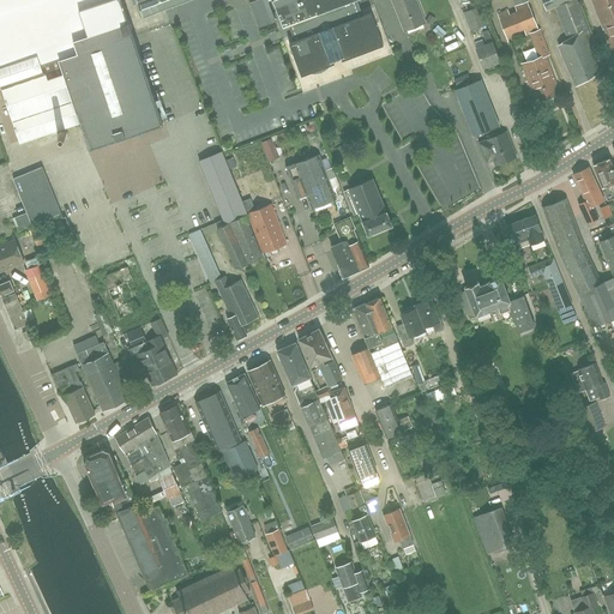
[(52,61),(72,124),(80,121),(90,148),(162,124),(121,0),(0,0),(0,64),(35,52),(40,65),(52,61)]
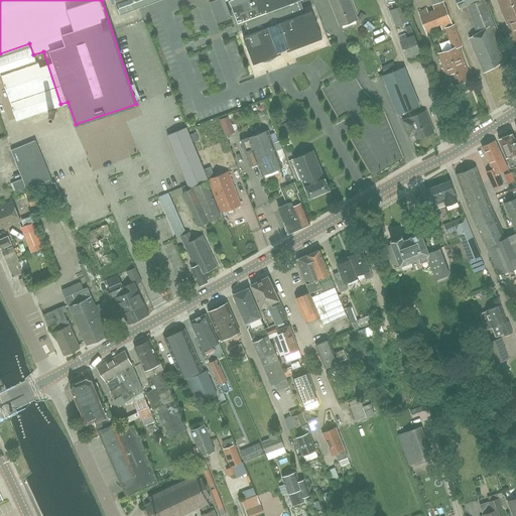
[(229,0),(238,23),(242,21),(247,34),(243,36),(253,63),(259,61),(262,62),(264,62),(267,61),(269,61),(272,59),(274,58),(275,57),(277,54),(281,53),(280,51),(286,48),(287,51),(323,38),(311,10),(304,12),(299,0),(115,0),(120,14),(158,0),(229,0)]
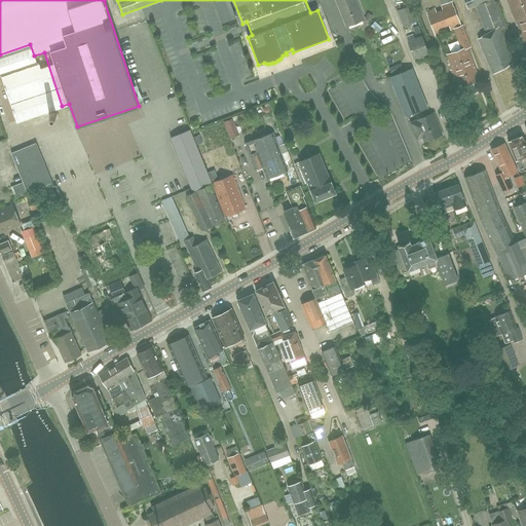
[(228,0),(219,0),(215,2),(223,24),(236,19),(228,0)]
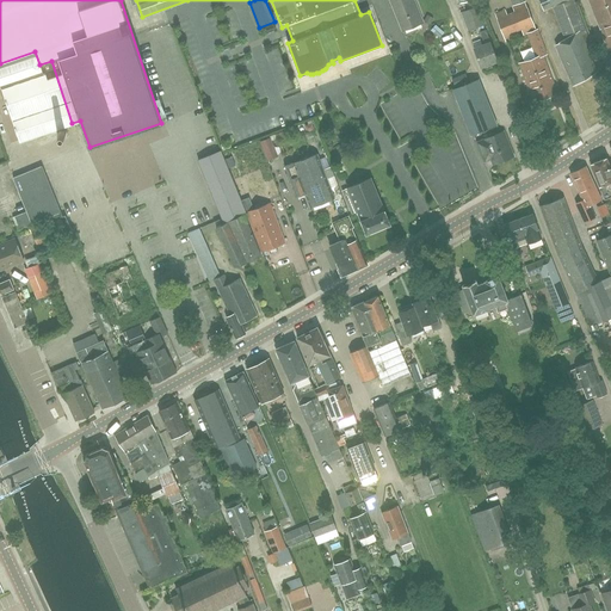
[(389,0),(402,30),(424,22),(414,0),(389,0)]
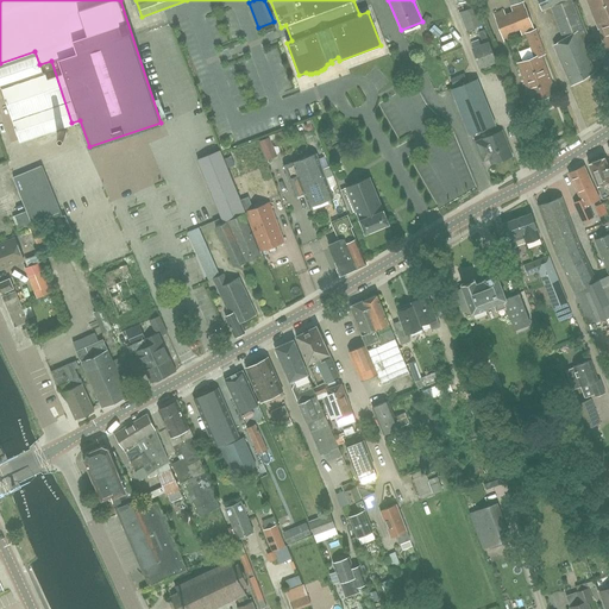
[(586,38),(571,0),(538,0),(542,10),(551,6),(564,39),(554,44),(571,85),(595,71),(585,50),(591,48),(588,37),(586,38)]
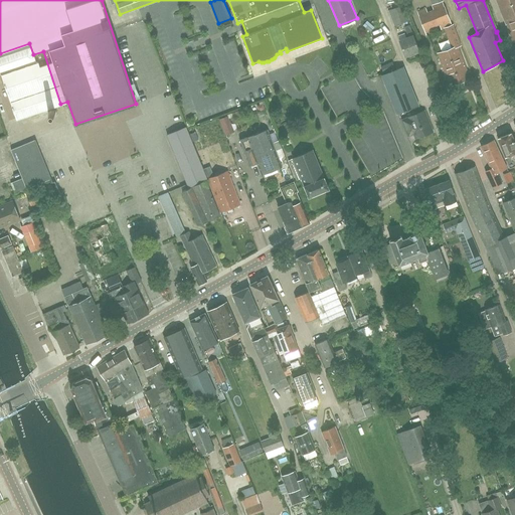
[(514,40),(514,0),(496,0),(506,25),(508,24),(510,30),(508,31),(513,41),(514,40)]
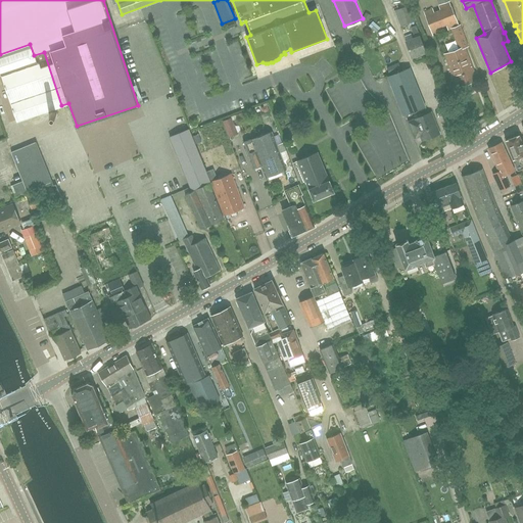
[(446,26),(447,30),(450,29),(459,26),(457,20),(458,20),(455,14),(452,6),(452,7),(450,5),(449,2),(438,6),(440,10),(434,12),(432,8),(424,12),(433,36),(441,33),(440,28),(446,26)]
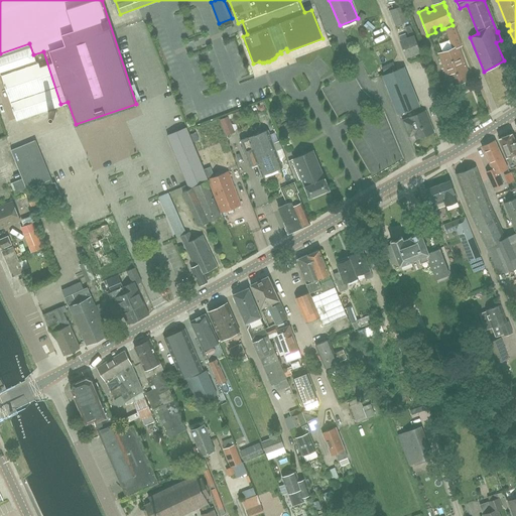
[(395,26),(410,20),(404,4),(389,10),(395,26)]
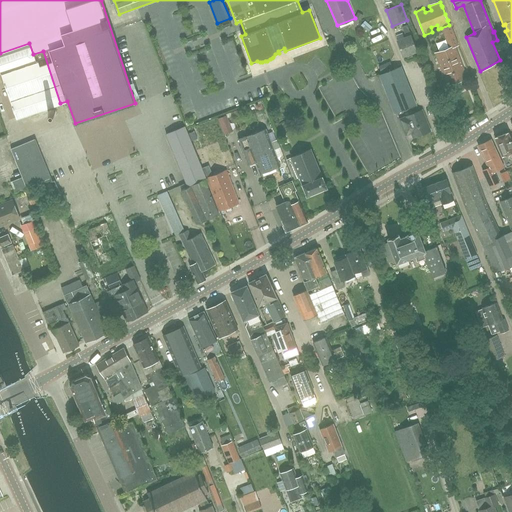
[(403,57),(417,52),(407,25),(402,27),(406,36),(397,40),(403,57)]
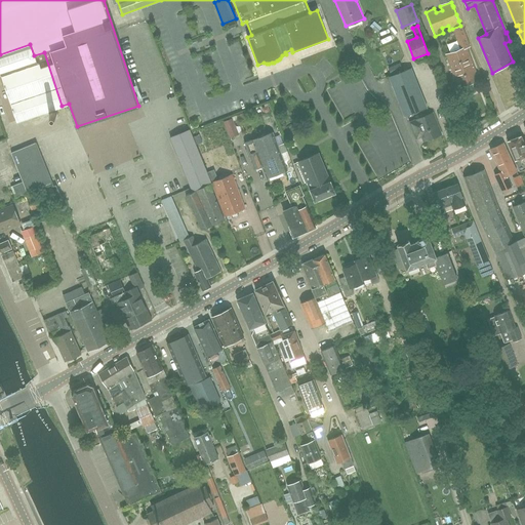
[(460,49),(450,53),(446,54),(458,87),(479,79),(467,48),(470,47),(471,47),(466,35),(456,39),(457,41),(460,49)]
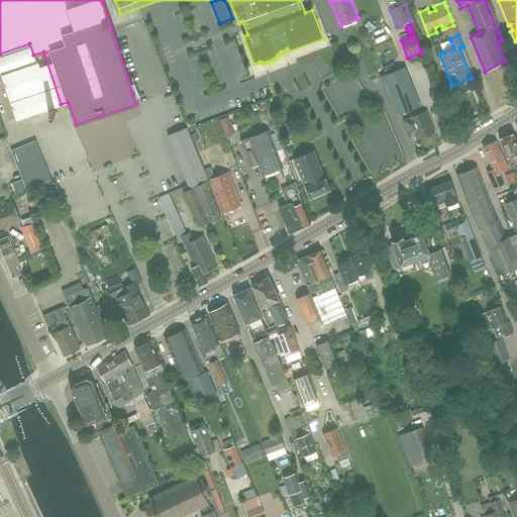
[(29,43),(0,54),(0,74),(2,73),(17,119),(61,104),(43,52),(33,55),(29,43)]
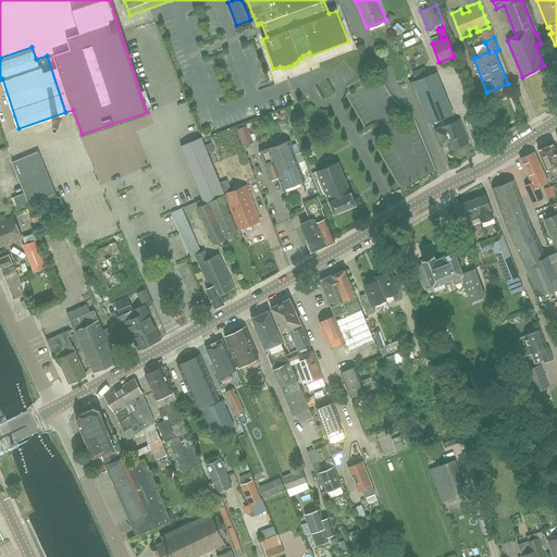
[(430,123),(453,114),(436,73),(412,82),(430,123)]
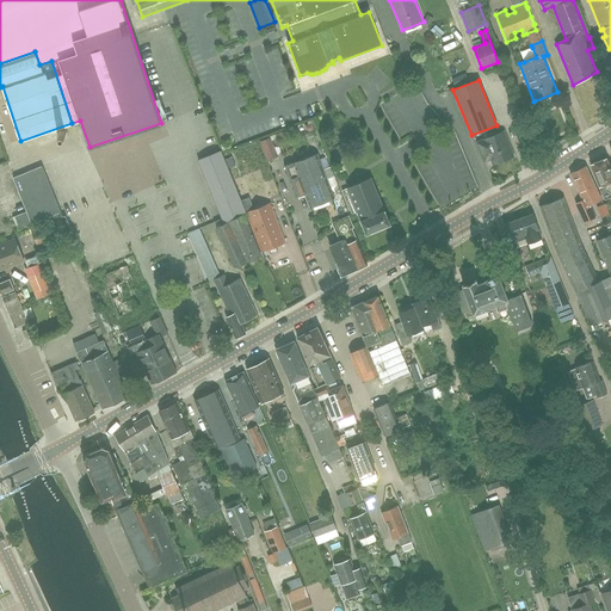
[(503,131),(483,139),(485,140),(479,142),(486,160),(492,158),(494,164),(513,156),(503,131)]
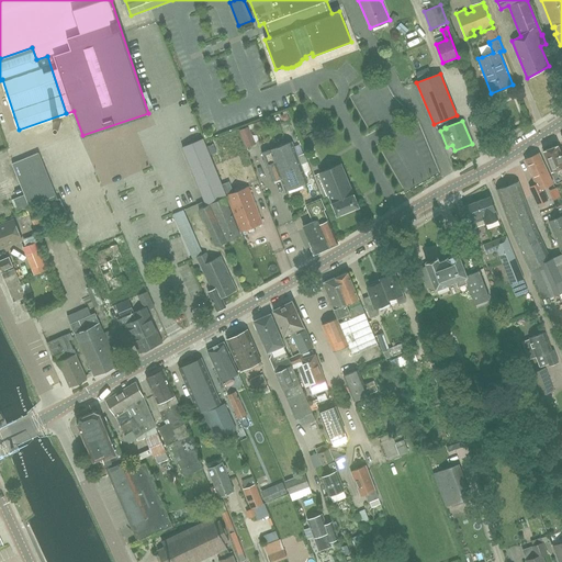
[(249,126),(239,130),(246,146),(255,143),(249,126)]
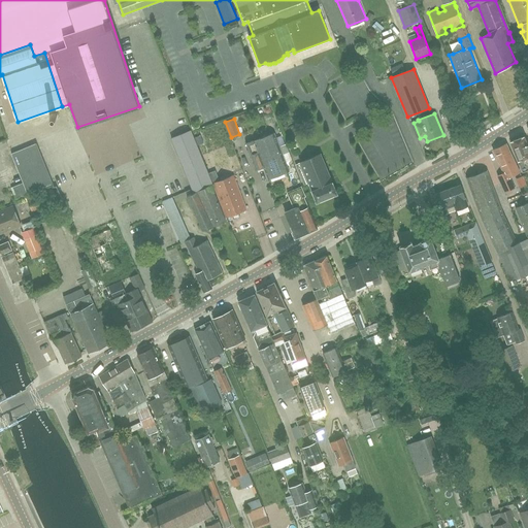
[(171,138),(194,193),(198,191),(215,225),(226,220),(211,186),(212,185),(207,172),(208,172),(191,130),(171,138)]
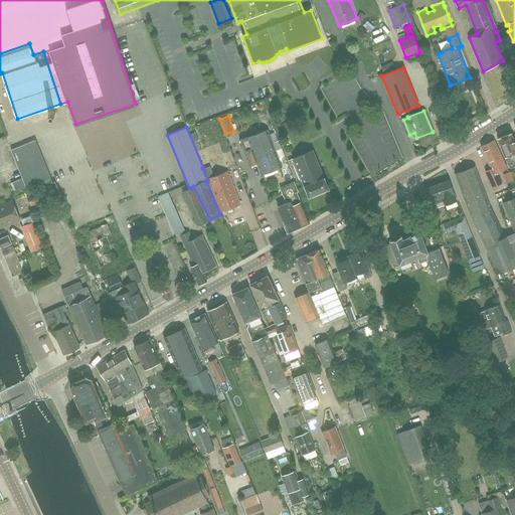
[(281,148),(279,141),(273,143),(268,129),(240,139),(249,166),(256,163),(261,174),(282,166),(276,150),(281,148)]
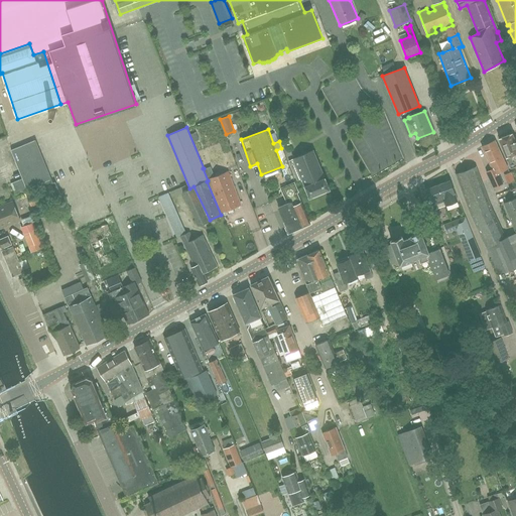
[(511,168),(515,165),(515,141),(513,133),(499,138),(511,168)]
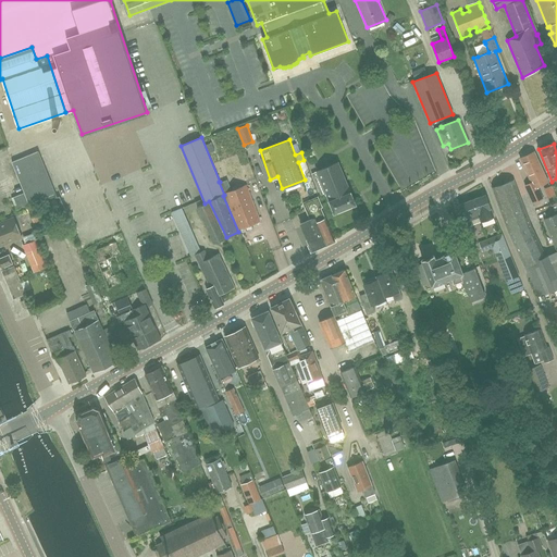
[(12,162),(24,193),(13,197),(12,197),(12,198),(16,209),(17,209),(29,203),(56,193),(38,151),(12,162)]
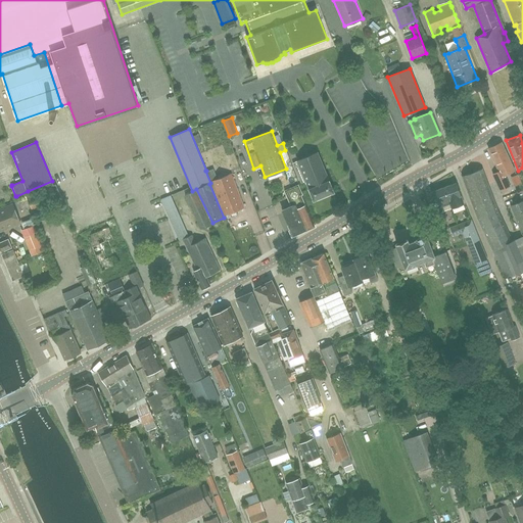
[(490,148),(488,149),(500,172),(493,174),(495,179),(501,190),(506,188),(510,186),(505,176),(515,171),(502,143),(490,148)]
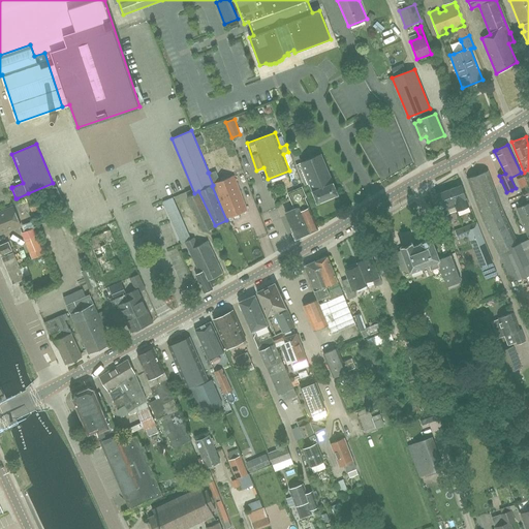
[(321,154),(301,163),(303,169),(299,172),(304,185),(309,183),(316,203),(338,194),(321,154)]
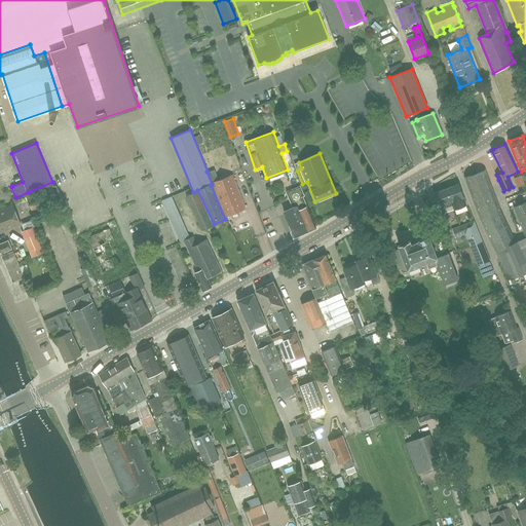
[(485,172),(466,179),(481,218),(480,219),(495,251),(508,279),(516,276),(516,277),(525,272),(525,253),(521,239),(519,240),(515,242),(499,211),(485,172)]
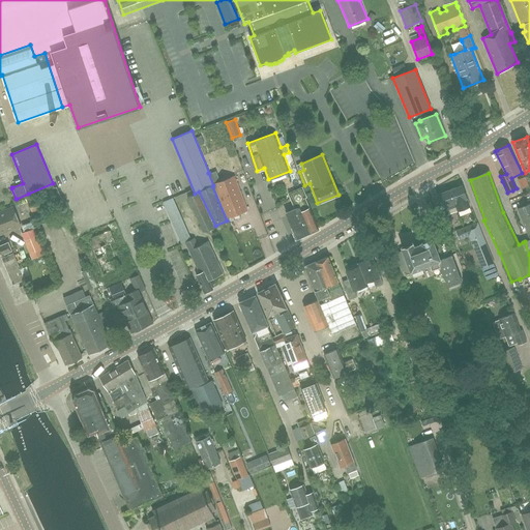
[(218,182),(213,183),(214,185),(227,217),(237,213),(247,209),(234,176),(228,178),(224,179),(218,182)]
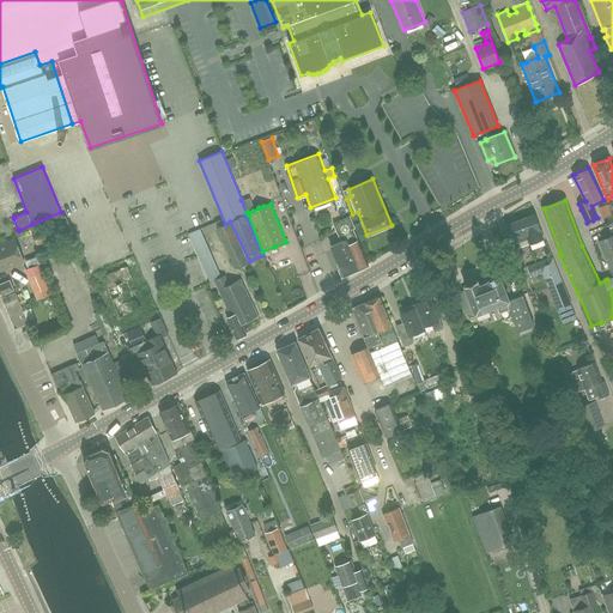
[(544,238),(540,230),(534,214),(520,219),(528,238),(529,243),(544,238)]
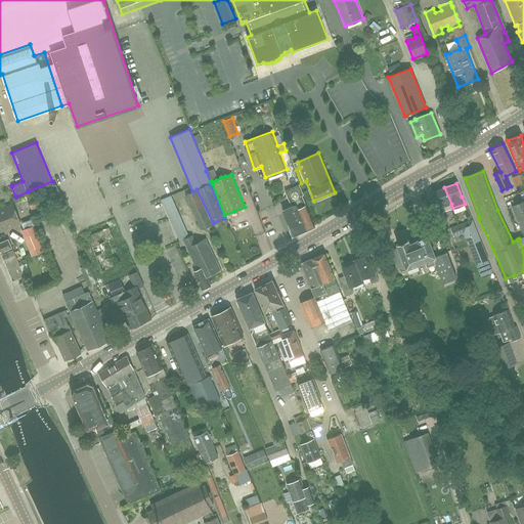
[(294,236),(315,226),(302,195),(304,195),(299,184),(285,191),(293,208),(284,212),(294,236)]
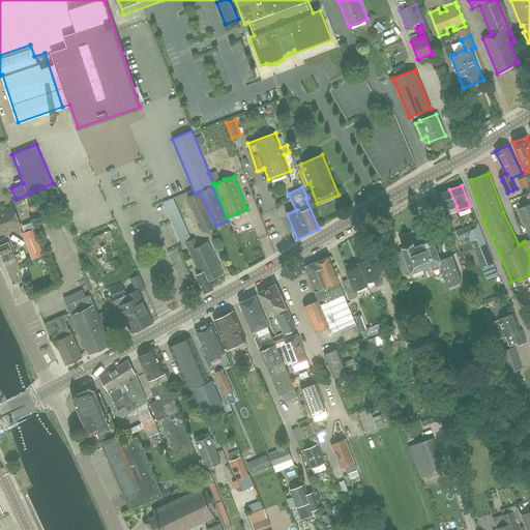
[(32,212),(58,202),(52,189),(27,200),(32,212)]
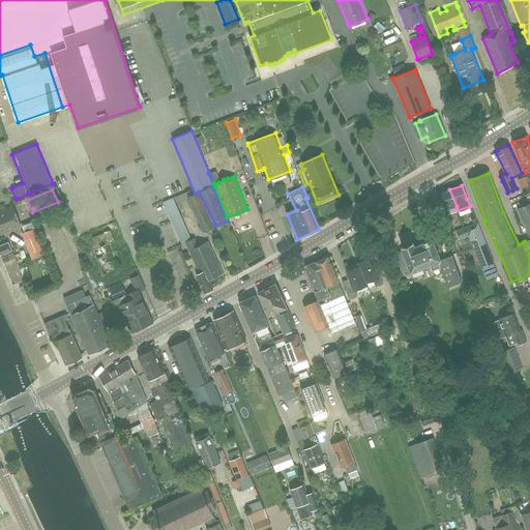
[(457,206),(449,189),(438,195),(445,215),(450,213),(448,209),(455,207),(457,211),(458,210),(457,206)]
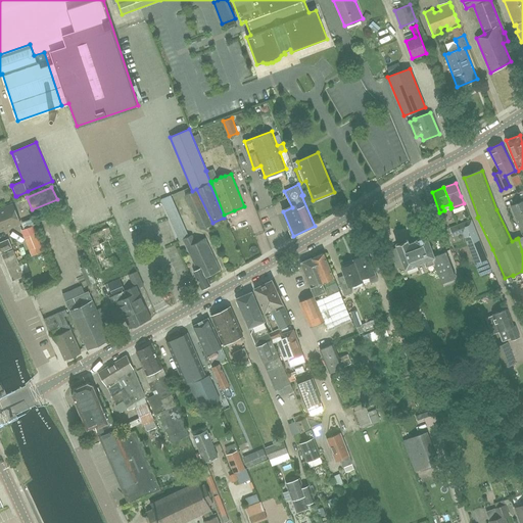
[(201,229),(212,223),(196,189),(192,191),(185,194),(201,229)]
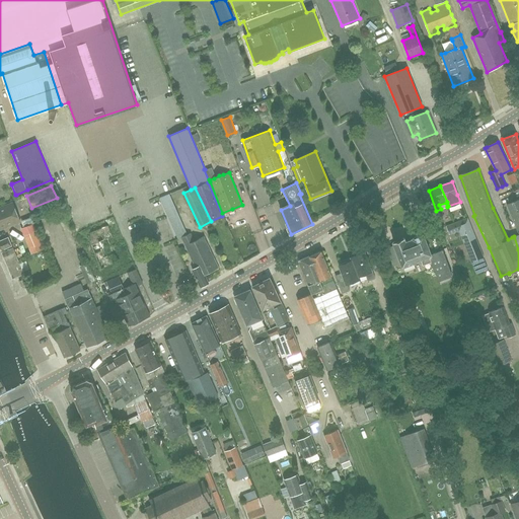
[(169,194),(159,198),(176,236),(187,232),(169,194)]
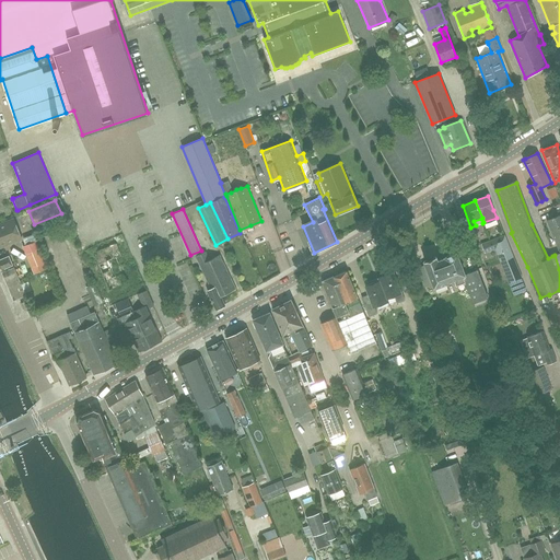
[(0,246),(22,238),(14,219),(0,224),(0,246)]
